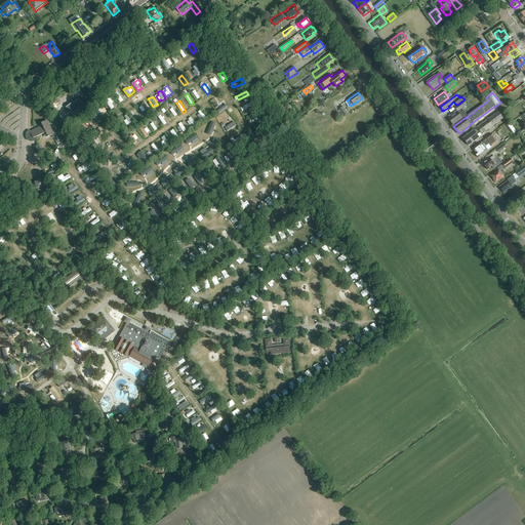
[(74,121),(83,115),(74,102),(66,108),(74,121)]
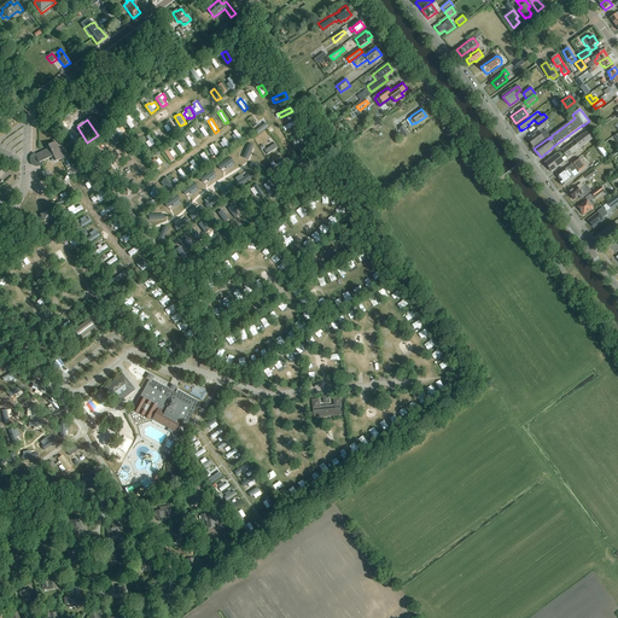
[(165,127),(169,133),(176,128),(170,120),(167,122),(168,124),(165,127)]
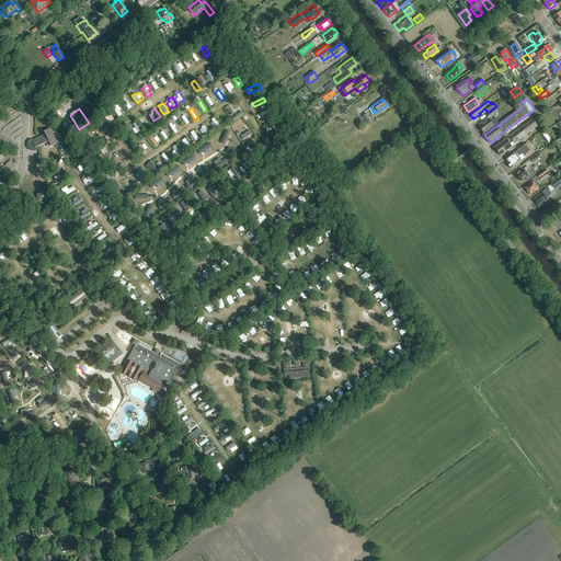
[(493,119),(491,117),(497,112),(495,109),(487,115),(488,117),(484,121),(485,122),(479,127),(484,134),(499,123),(495,118),(493,119)]
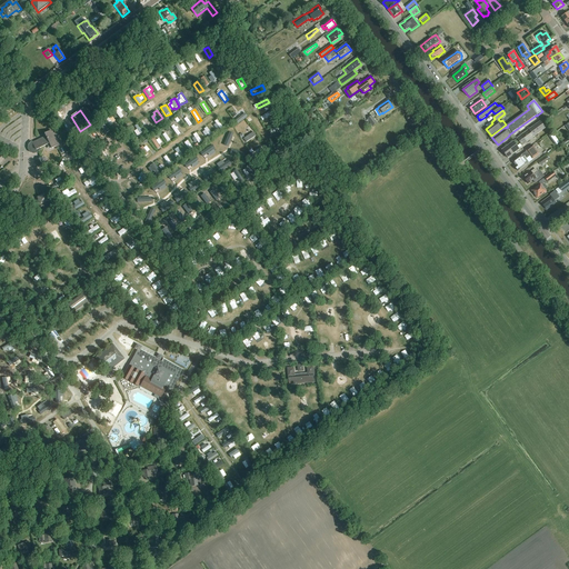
[(247,111),(237,120),(239,125),(250,116),(247,111)]
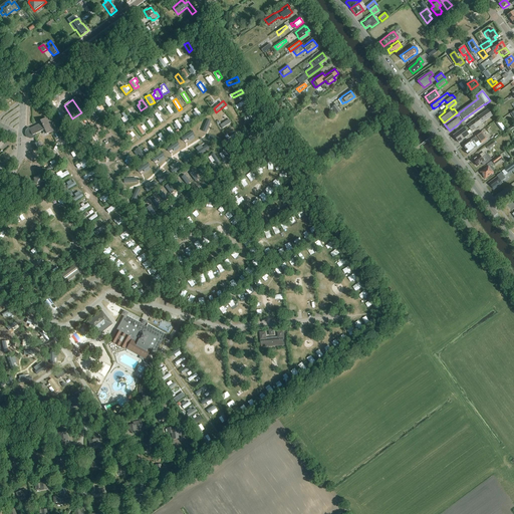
[(237,105),(239,108),(247,103),(245,100),(237,105)]
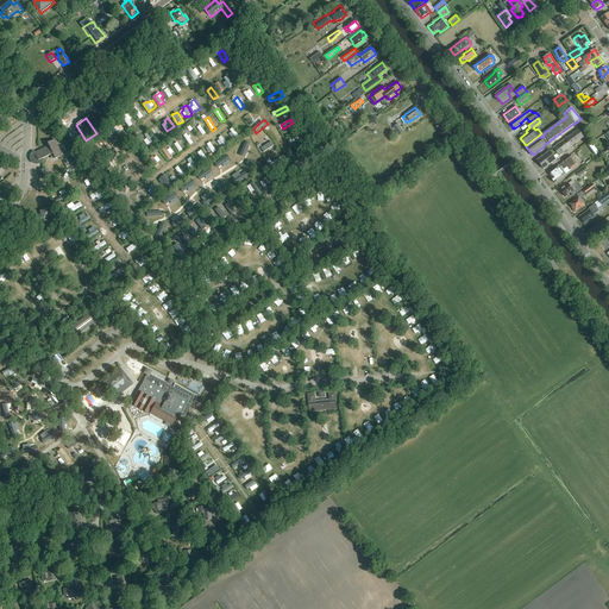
[(203,136),(207,133),(201,124),(198,127),(203,136)]
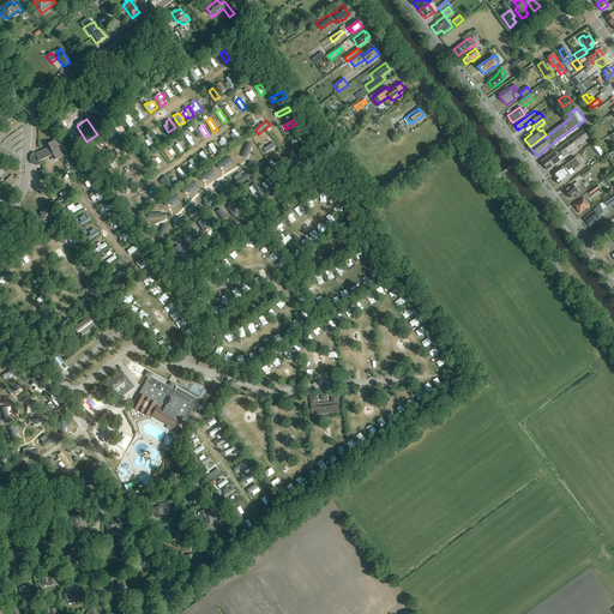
[(402,137),(407,133),(401,125),(396,128),(402,137)]
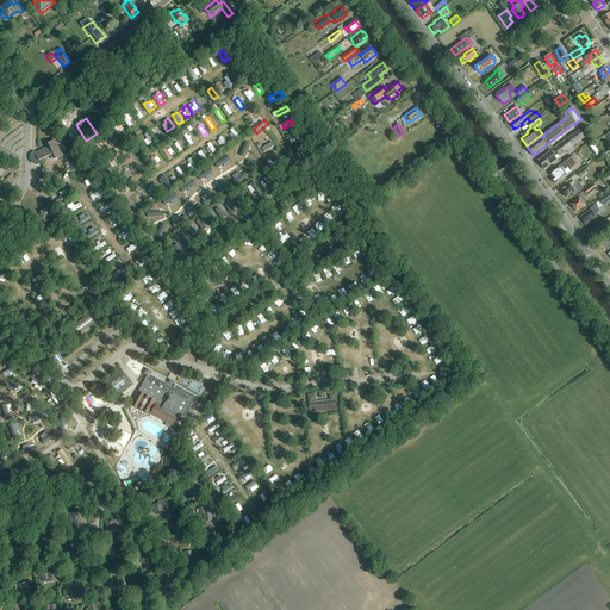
[(155,128),(156,131),(154,132),(156,137),(163,134),(160,126),(155,128)]
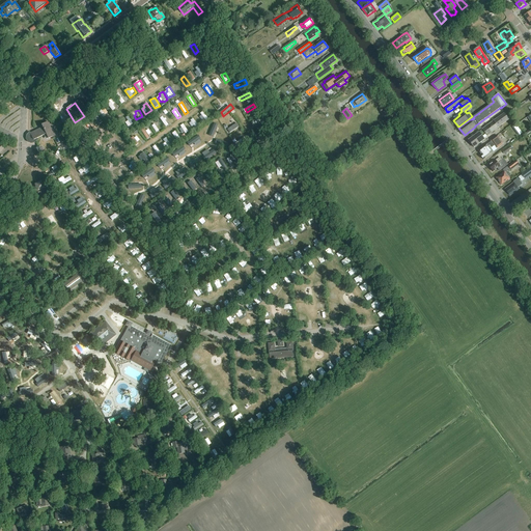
[(207,120),(211,118),(203,111),(200,114),(207,120)]
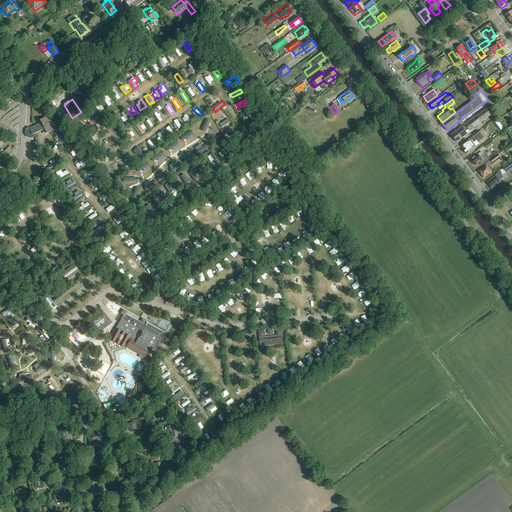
[(480,123),(490,116),(493,113),(489,107),(465,125),(462,128),(451,135),(457,142),(467,135),(465,132),(468,129),(470,131),(480,123)]
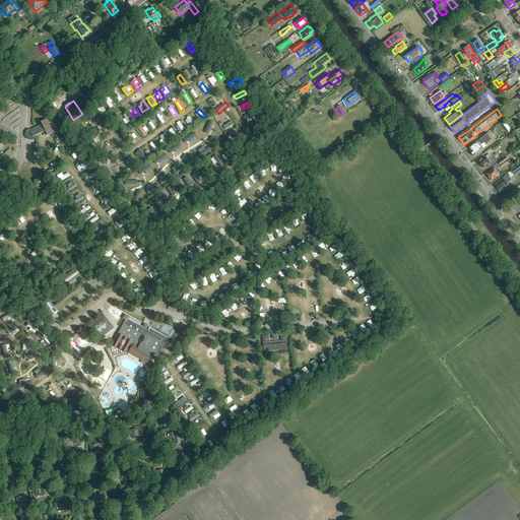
[(129,122),(132,120),(127,112),(124,115),(129,122)]
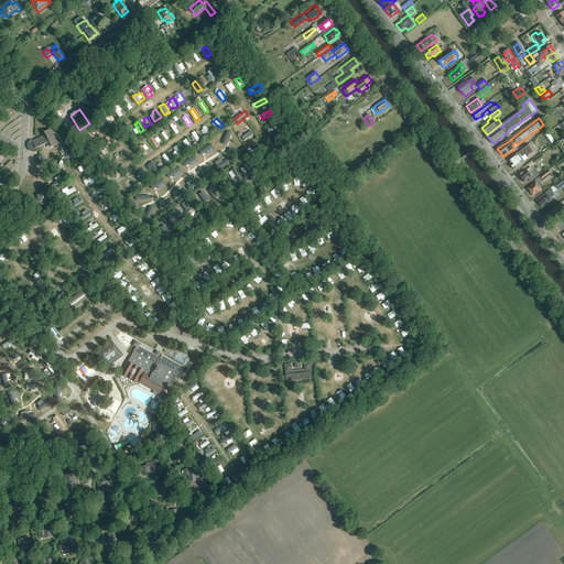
[(174,123),(171,126),(177,134),(181,132),(174,123)]
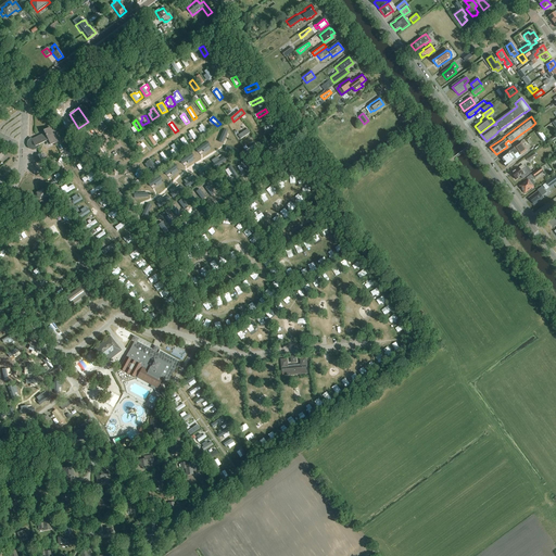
[(275,122),(265,127),(266,131),(277,126),(275,122)]
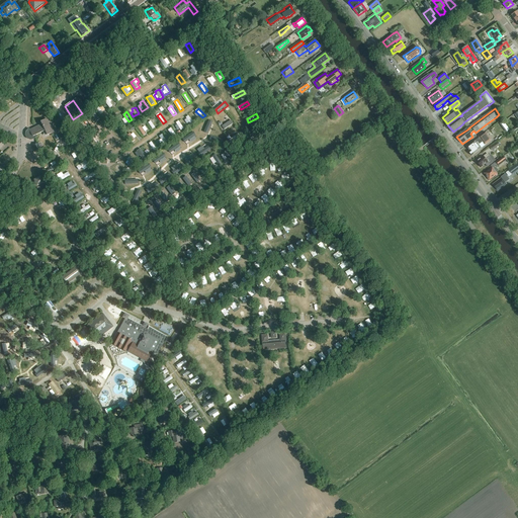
[(214,116),(209,119),(212,125),(218,122),(214,116)]
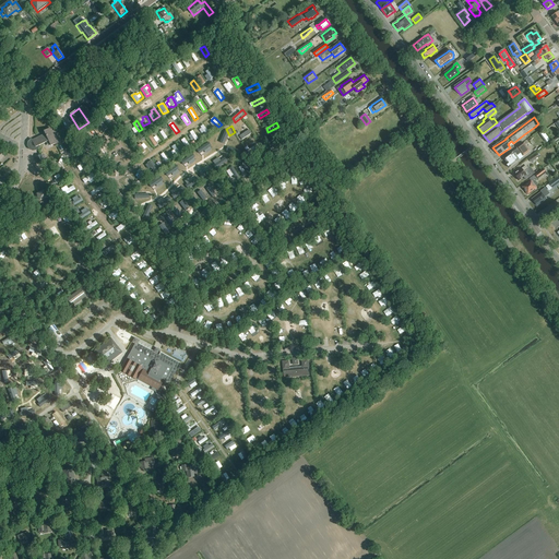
[(49,129),(47,129),(46,129),(45,130),(45,131),(44,132),(45,134),(32,141),(30,143),(30,142),(28,145),(30,149),(33,150),(35,150),(39,147),(38,145),(47,142),(49,146),(50,145),(50,146),(60,141),(55,130),(51,132),(50,129),(49,129)]
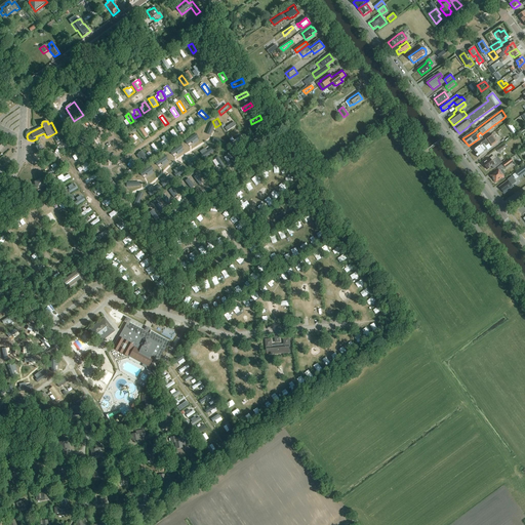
[(184,132),(188,130),(183,122),(178,124),(184,132)]
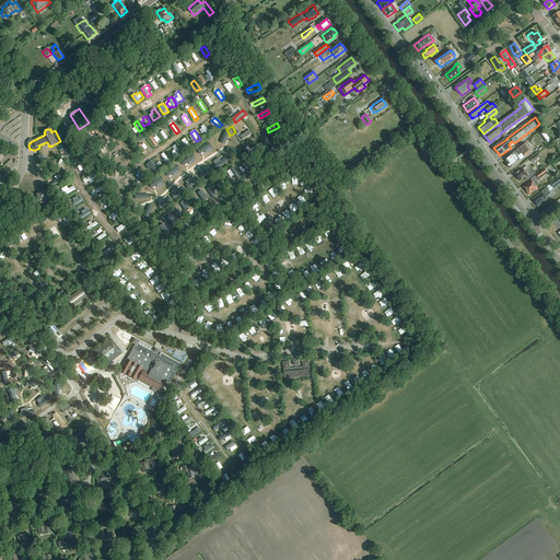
[(244,139),(255,135),(253,130),(242,135),(244,139)]
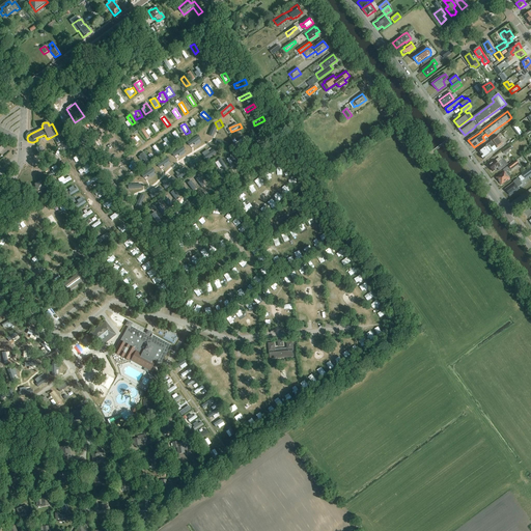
[(137,145),(142,141),(137,135),(132,139),(137,145)]
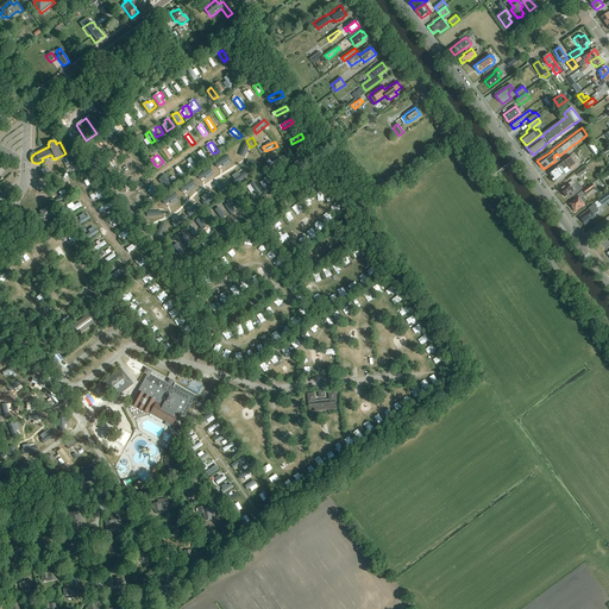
[(256,158),(258,164),(265,161),(262,155),(256,158)]
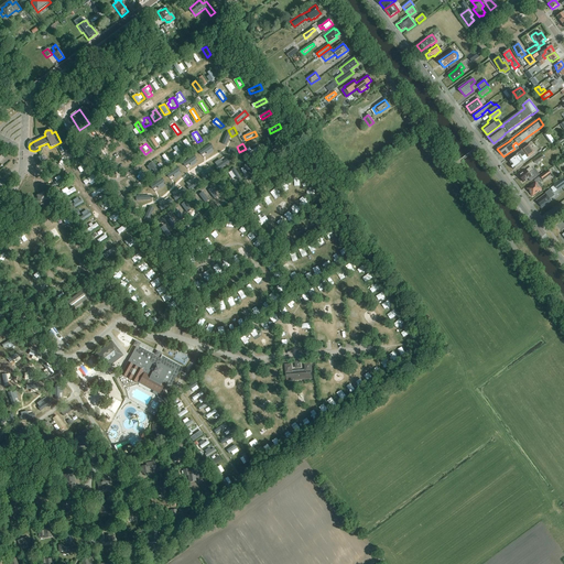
[(208,144),(203,148),(207,155),(213,151),(208,144)]
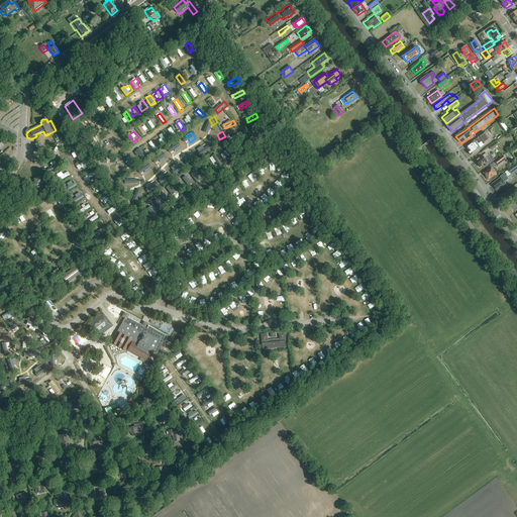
[(253,144),(261,139),(256,132),(252,135),(252,136),(249,137),(251,139),(250,140),(253,144)]
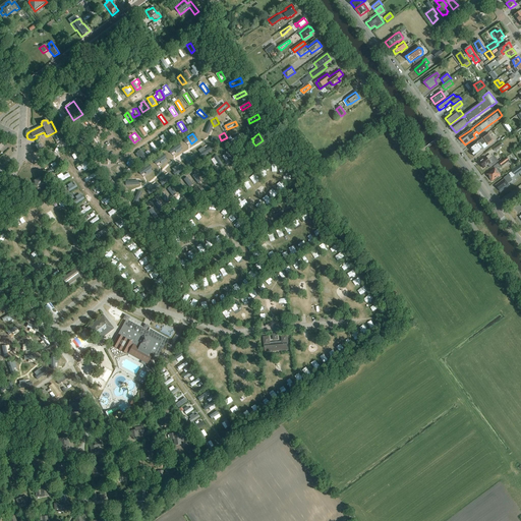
[(487,147),(493,142),(487,134),(469,149),(473,153),(472,154),(474,157),(483,150),(481,147),(485,143),(487,147)]
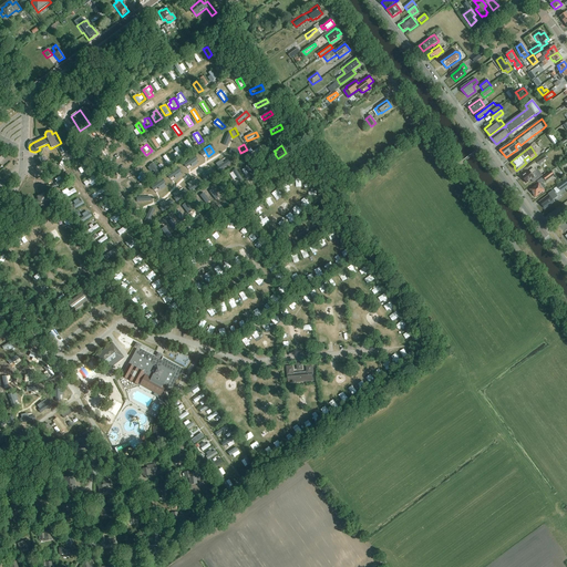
[(131,164),(137,160),(127,147),(121,153),(131,164)]
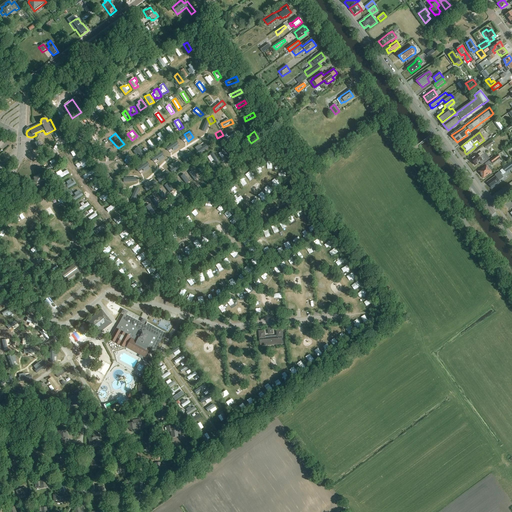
[(186,143),(181,136),(177,139),(182,145),(186,143)]
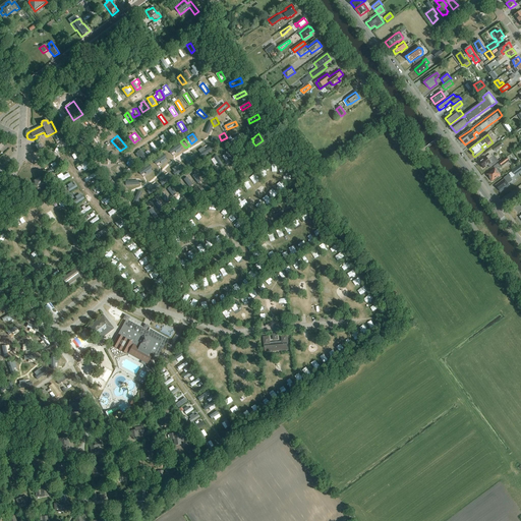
[(35,154),(42,151),(39,143),(32,148),(35,154)]
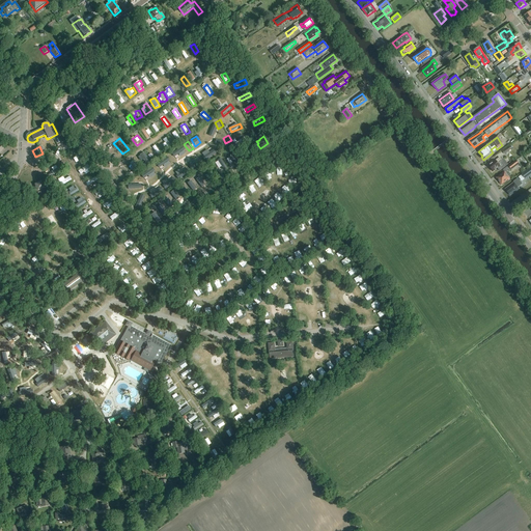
[(504,155),(512,148),(510,146),(502,151),(504,155)]
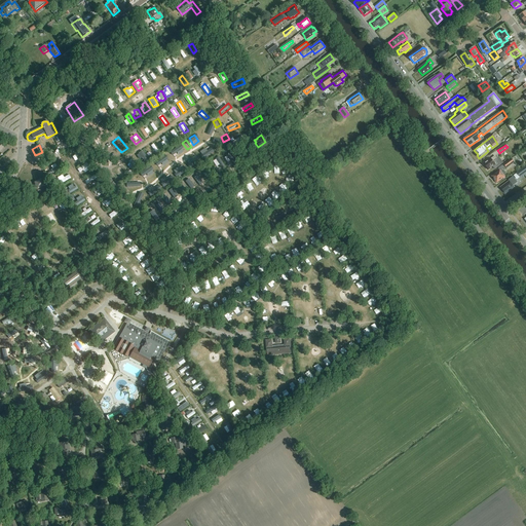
[(147,162),(150,160),(144,150),(141,153),(147,162)]
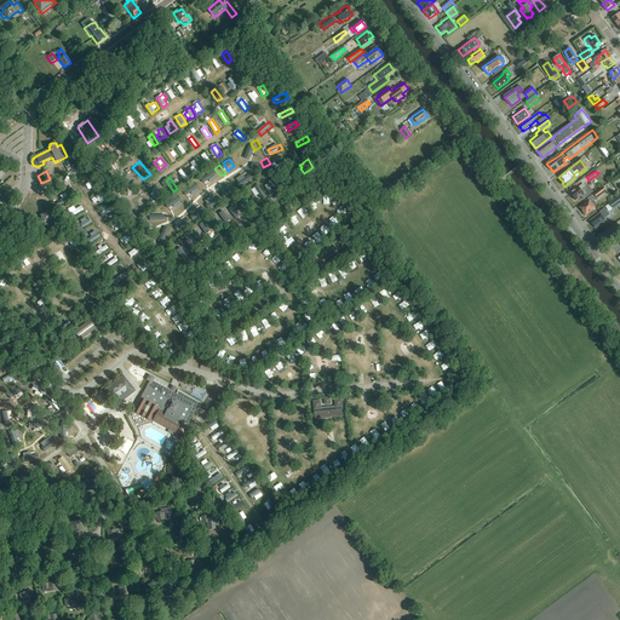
[(93,179),(87,183),(93,194),(99,190),(93,179)]
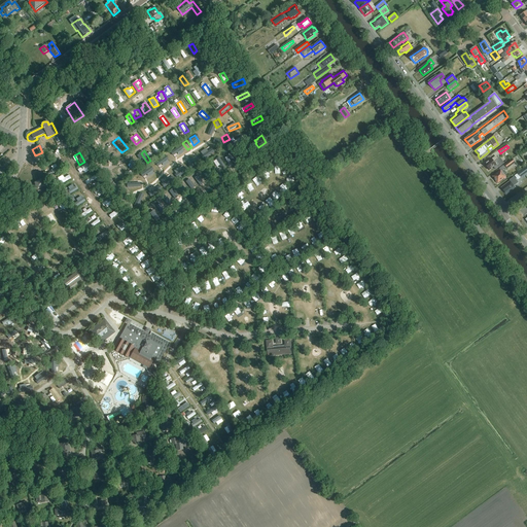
[(497,159),(496,156),(492,160),(485,165),(487,168),(488,170),(489,170),(489,171),(493,167),(495,170),(504,164),(500,157),(498,159),(498,157),(497,159)]
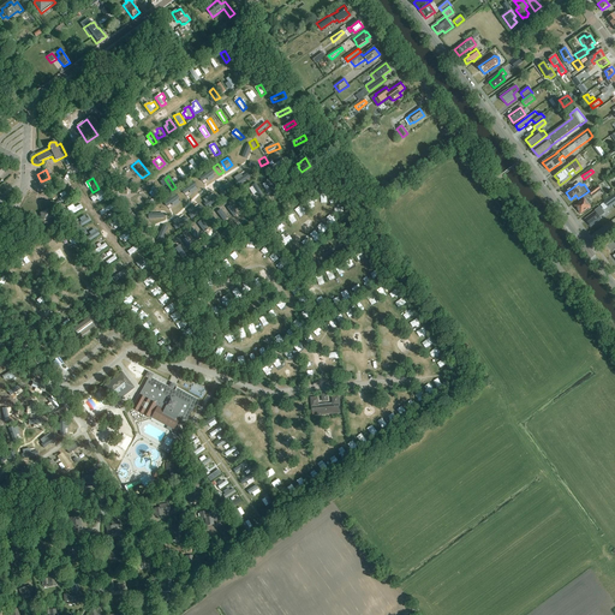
[(592,197),(601,190),(598,186),(589,192),(592,197)]
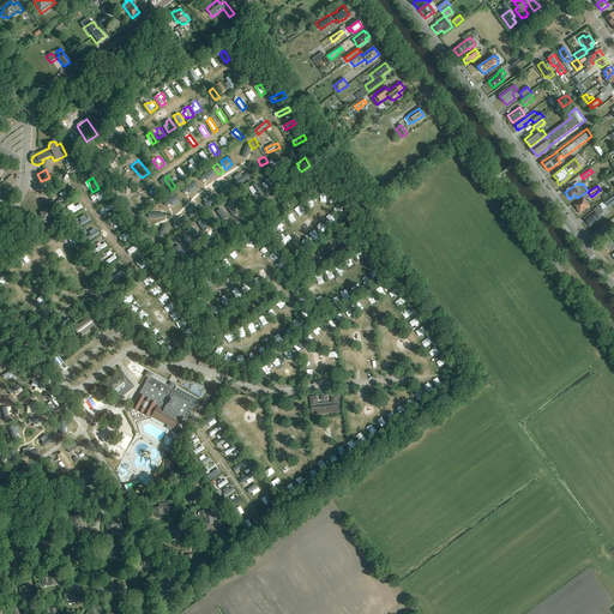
[(150,192),(155,198),(160,193),(155,188),(150,192)]
